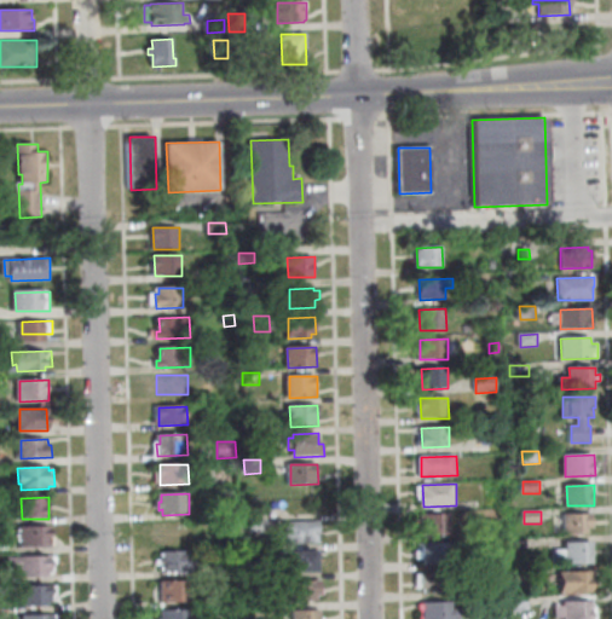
[(594,528),(589,528),(589,534),(566,536),(565,515),(593,514),(594,528)]
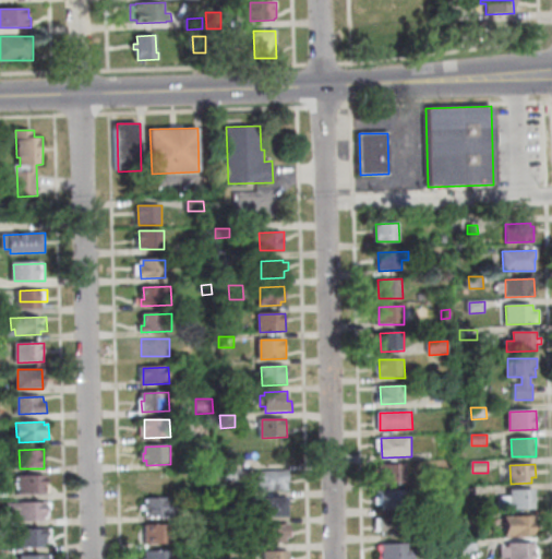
[(407,465),(408,483),(381,484),(381,465),(407,465)]
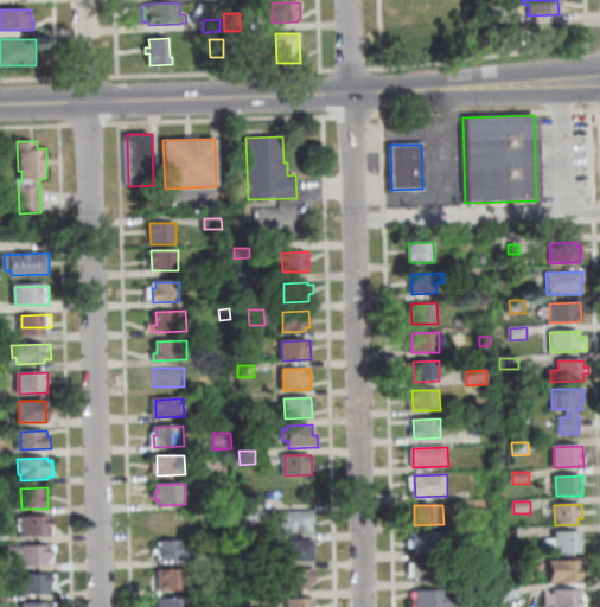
[(159,531),(186,531),(186,510),(159,510),(159,531)]
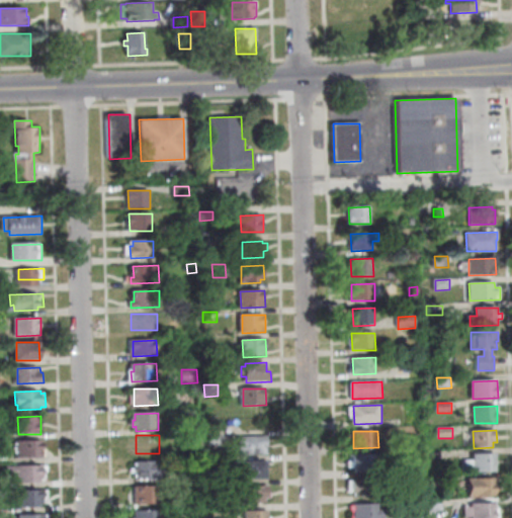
[(225,446),(210,446),(210,436),(225,435),(225,446)]
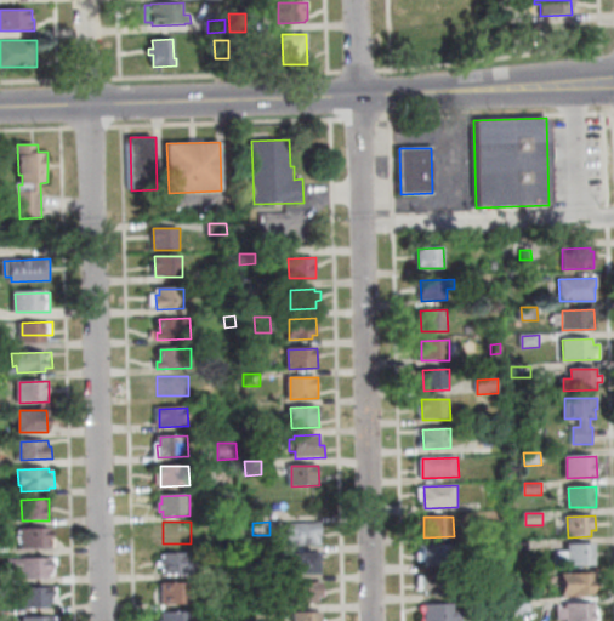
[(322,524),(323,546),(289,546),(289,525),(322,524)]
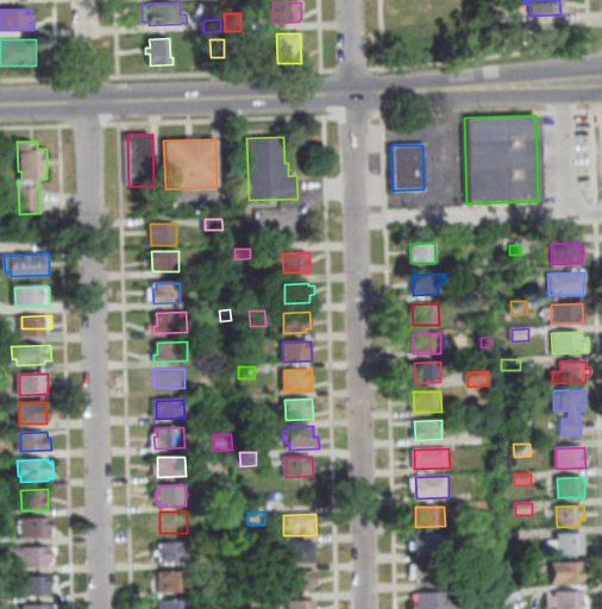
[(490,514),(491,528),(481,528),(480,514),(490,514)]
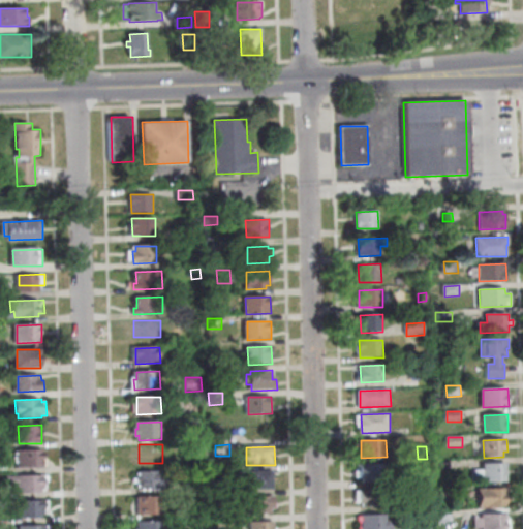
[(49,460),(49,466),(20,467),(20,450),(45,450),(45,460),(49,460)]
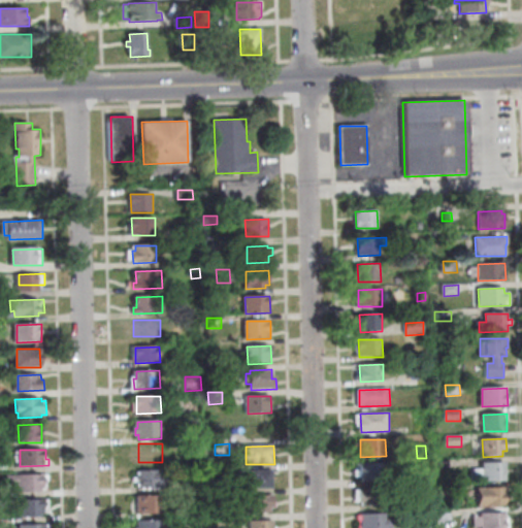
[(451,468),(436,469),(436,462),(451,461),(451,468)]
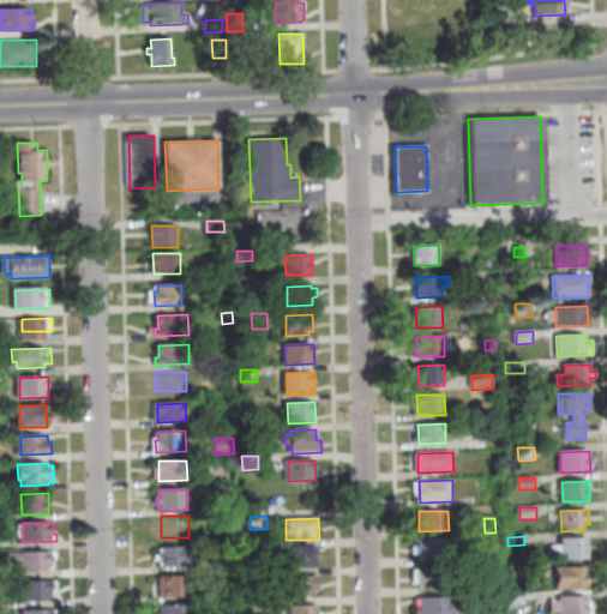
[(563,560),(563,558),(553,558),(553,547),(563,546),(563,540),(589,539),(590,559),(563,560)]
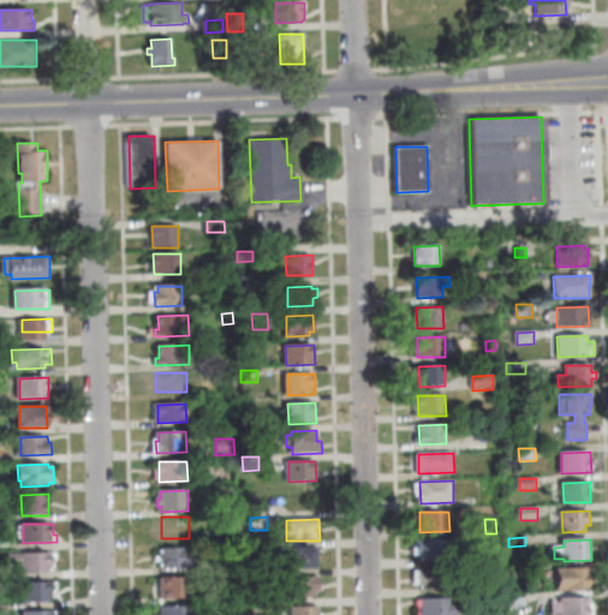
[(416,557),(416,549),(421,549),(421,541),(452,541),(453,560),(424,560),(424,556),(416,557)]
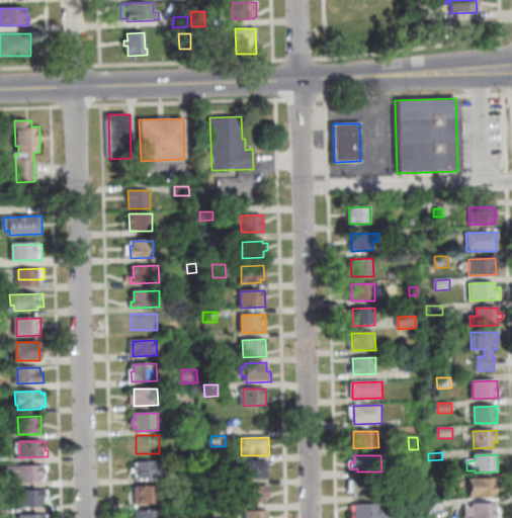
[(165,479),(139,480),(139,475),(137,475),(137,467),(139,467),(139,462),(164,461),(165,479)]
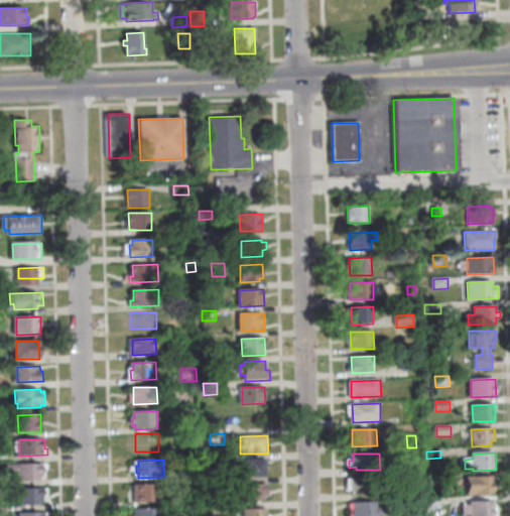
[(238,461),(268,460),(268,478),(239,479),(238,461)]
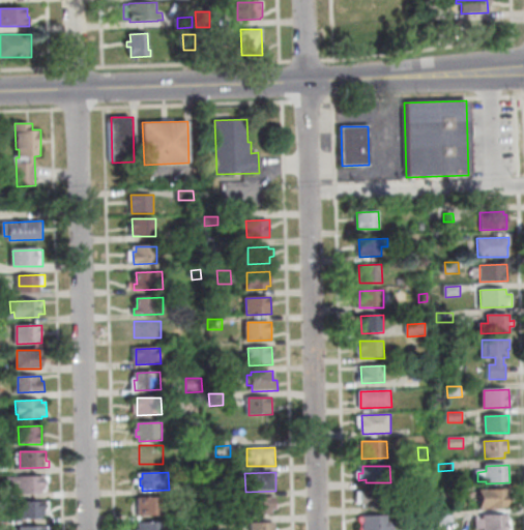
[(9,488),(9,477),(47,476),(47,490),(44,490),(44,494),(22,494),(21,487),(9,488)]
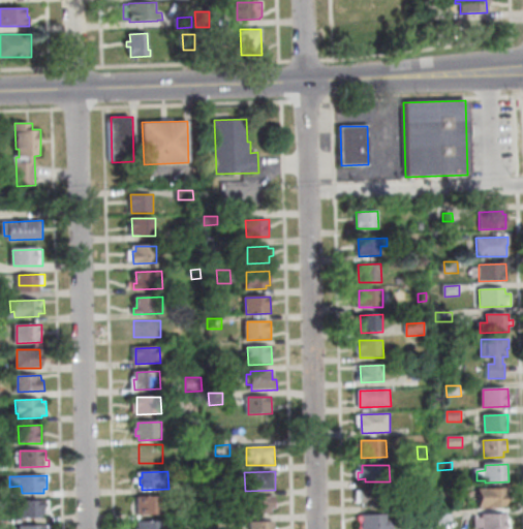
[(206,492),(191,492),(190,483),(205,481),(206,492)]
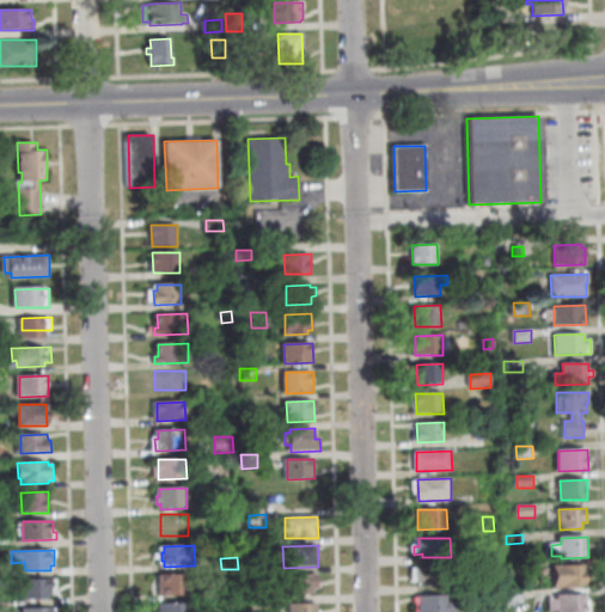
[(524,579),(509,580),(509,563),(524,562),(524,579)]
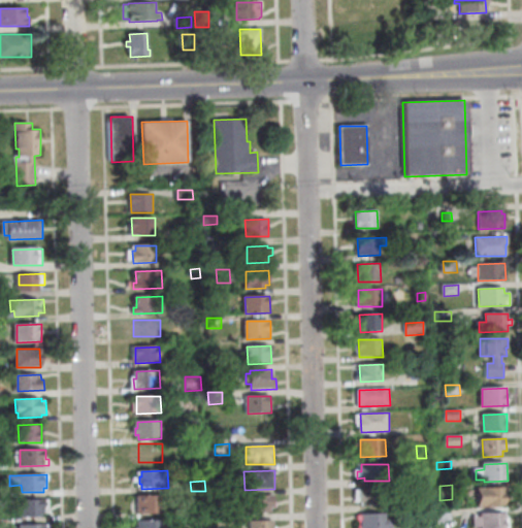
[(504,488),(506,505),(480,506),(479,489),(504,488)]
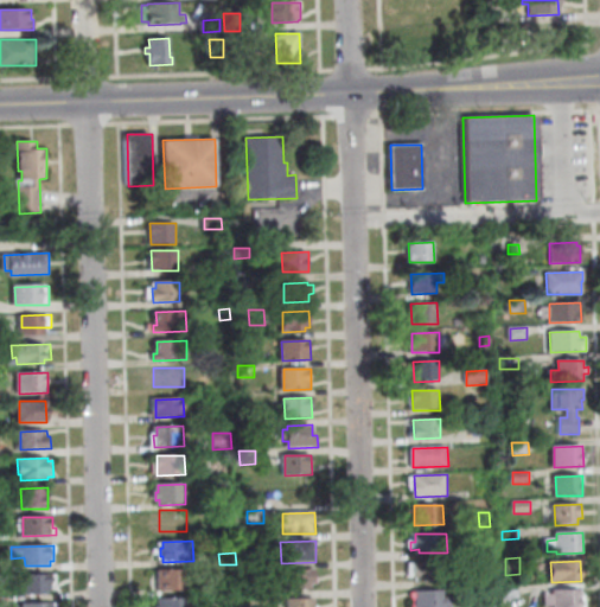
[(415,579),(414,563),(447,562),(447,581),(419,582),(419,579),(415,579)]
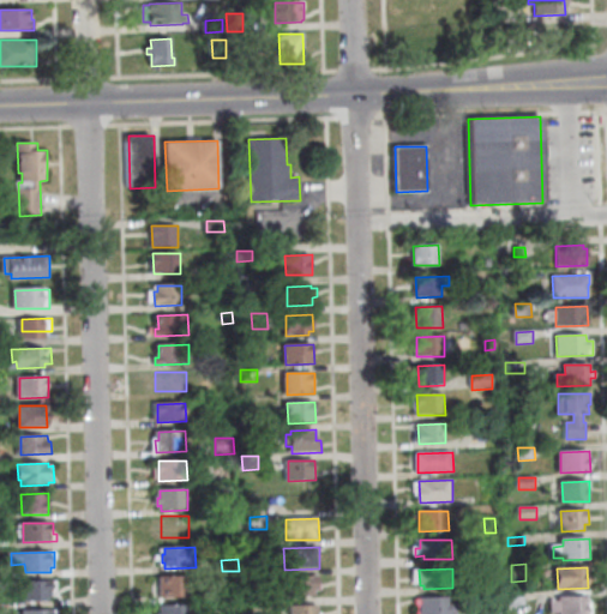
[(162,577),(186,577),(187,597),(162,599),(162,577)]
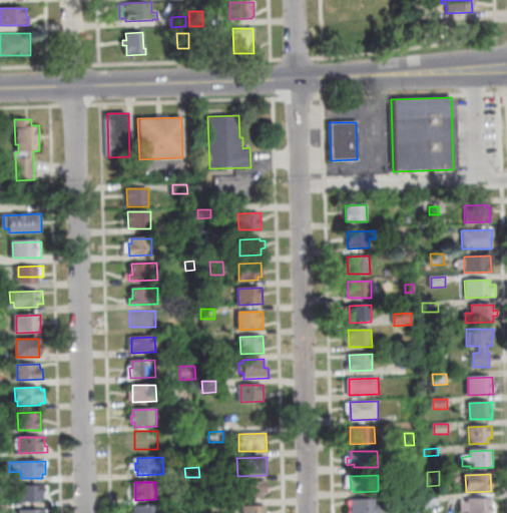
[(268,494),(264,494),(265,499),(244,499),(243,483),(267,482),(268,494)]
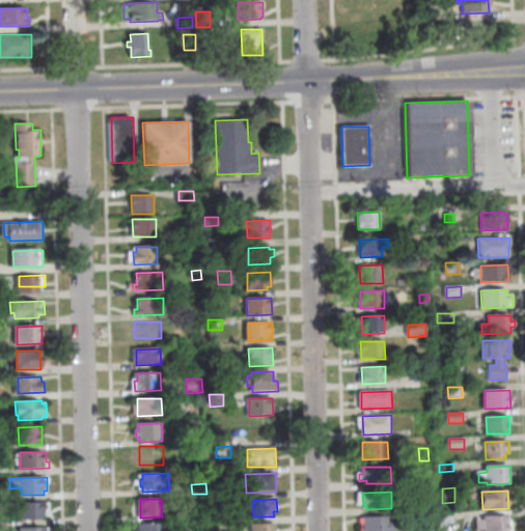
[(51,503),(52,516),(44,516),(44,520),(22,521),(21,504),(51,503)]
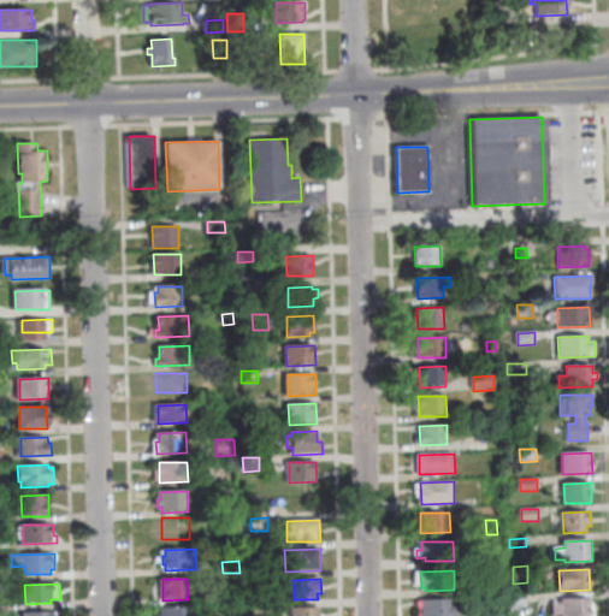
[(512,609),(512,596),(528,596),(528,608),(512,609)]
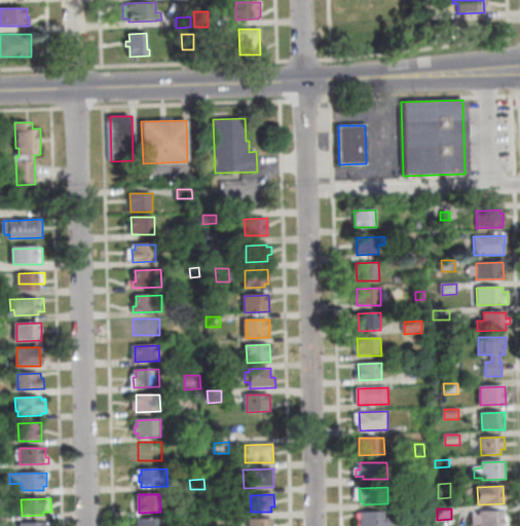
[(480,512),(506,512),(506,525),(481,525),(474,525),(474,516),(480,516),(480,512)]
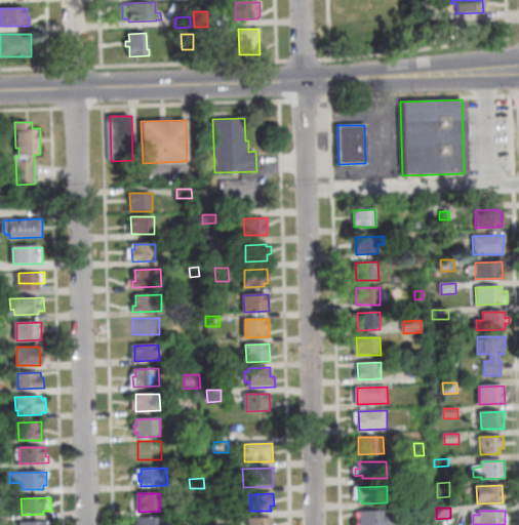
[(392,517),(392,524),(361,524),(361,513),(385,512),(385,518),(392,517)]
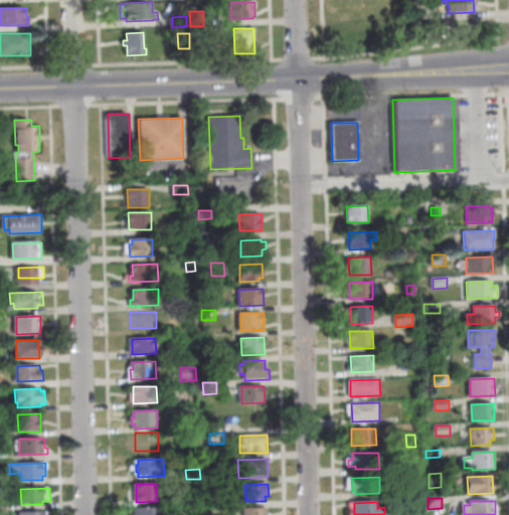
[(133,514),(159,514),(160,506),(133,506),(133,514)]
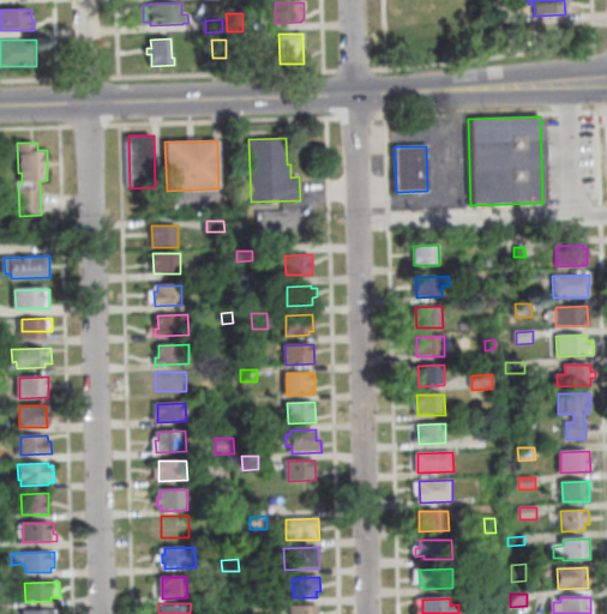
[(485,613),(485,603),(503,603),(503,613),(485,613)]
